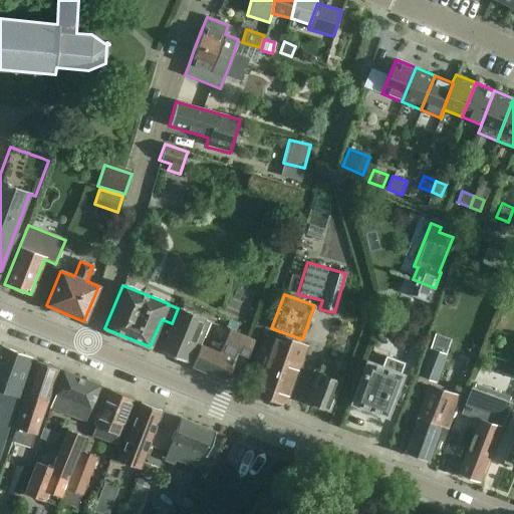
[(192,362),(201,344),(210,322),(203,319),(204,318),(179,308),(178,308),(172,323),(161,351),(186,361),(186,360),(192,362)]
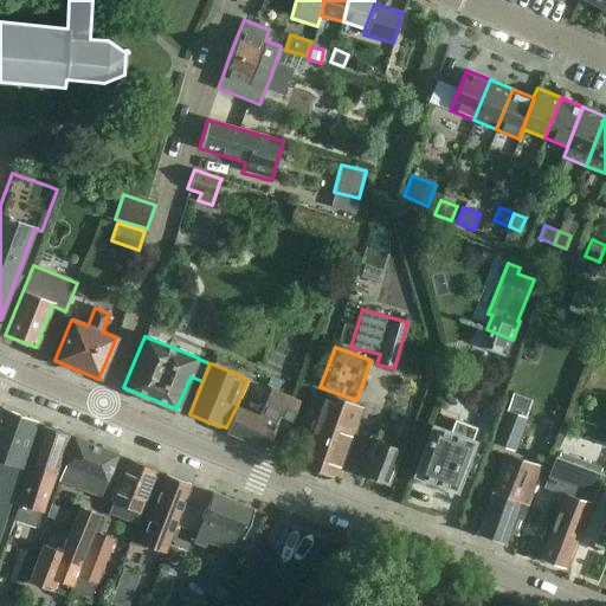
[(237,406),(226,427),(225,431),(263,447),(277,416),(290,420),(300,400),(270,388),(258,416),(237,406)]
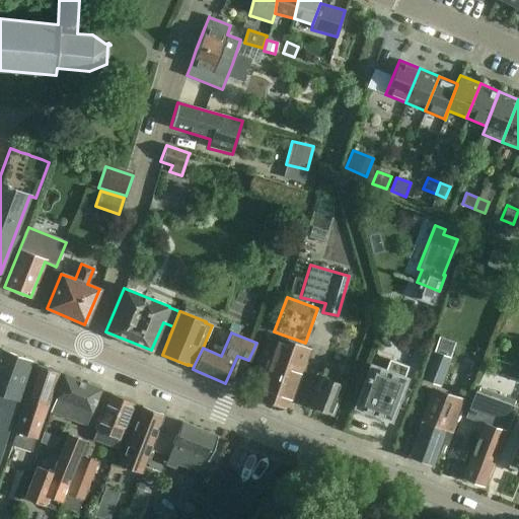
[(287,410),(310,348),(279,336),(266,370),(254,365),(249,377),(262,381),(255,397),(287,410)]
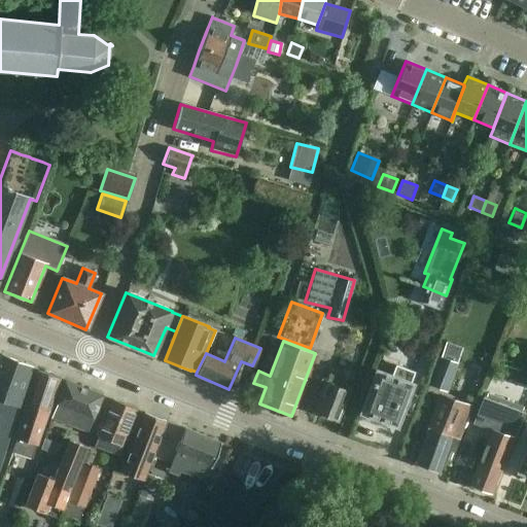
[(446,390),(459,355),(461,350),(444,344),(428,385),(446,390)]
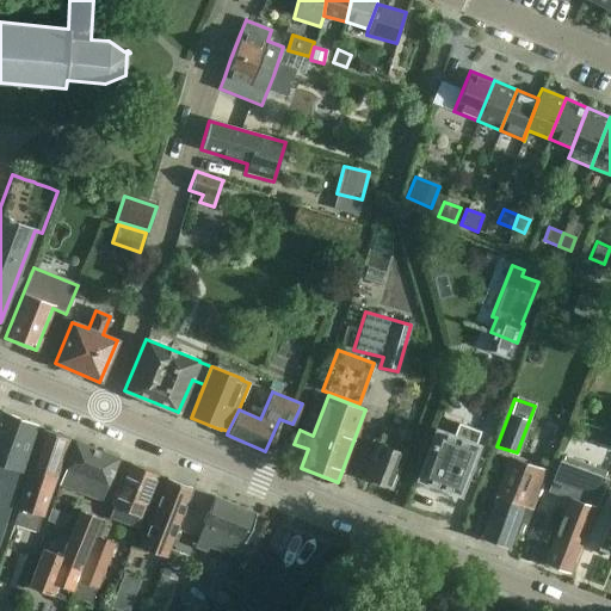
[(0,537),(22,469),(36,424),(0,411),(0,412),(0,537)]
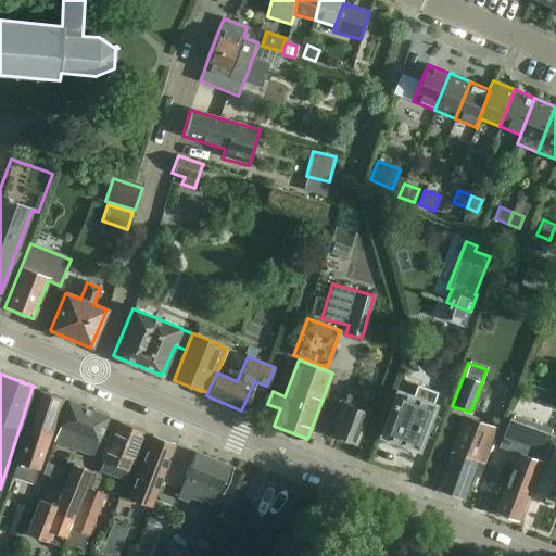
[(432,402),(437,392),(417,386),(413,394),(397,388),(380,432),(379,434),(382,436),(382,434),(415,447),(417,449),(418,446),(422,433),(431,437),(439,416),(432,414),(437,404),(432,402)]
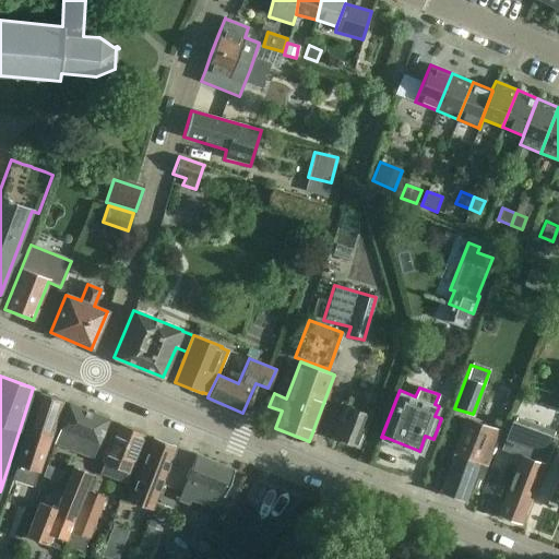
[(33,486),(38,472),(63,401),(39,393),(25,432),(16,465),(11,479),(33,486)]
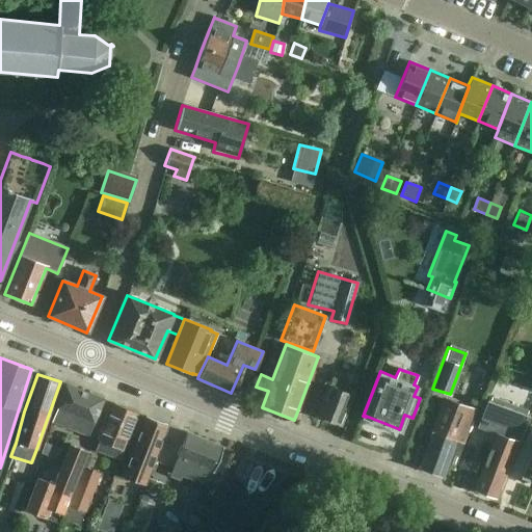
[(339,425),(350,396),(339,392),(344,380),(334,376),(317,417),(339,425)]
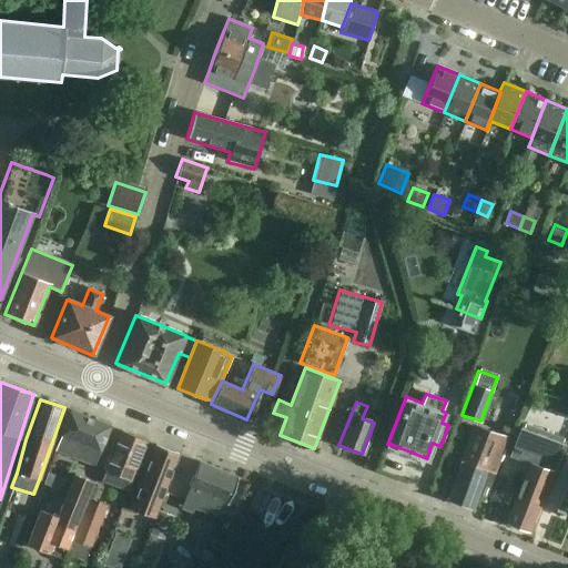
[(60,435),(54,449),(73,457),(92,466),(99,452),(110,426),(93,418),(92,418),(89,417),(69,409),(59,435),(60,435)]
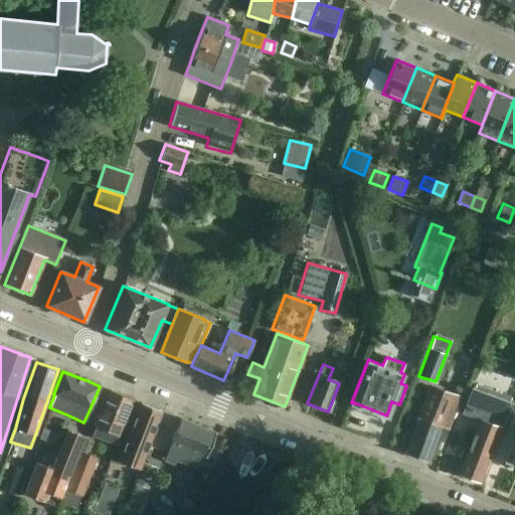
[(502,428),(512,402),(513,399),(472,384),(461,413),(478,420),(473,433),(465,430),(459,446),(463,447),(459,458),(464,461),(459,474),(479,481),(500,427),(502,428)]
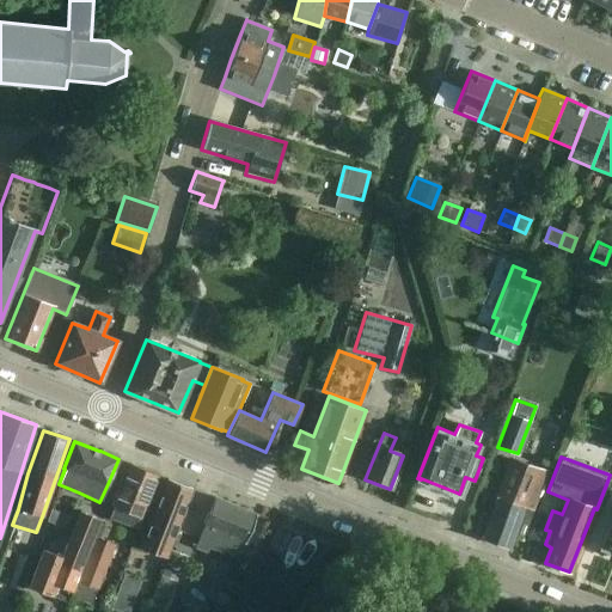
[(522,538),(532,510),(531,510),(545,471),(510,458),(481,538),(508,548),(513,534),(522,538)]
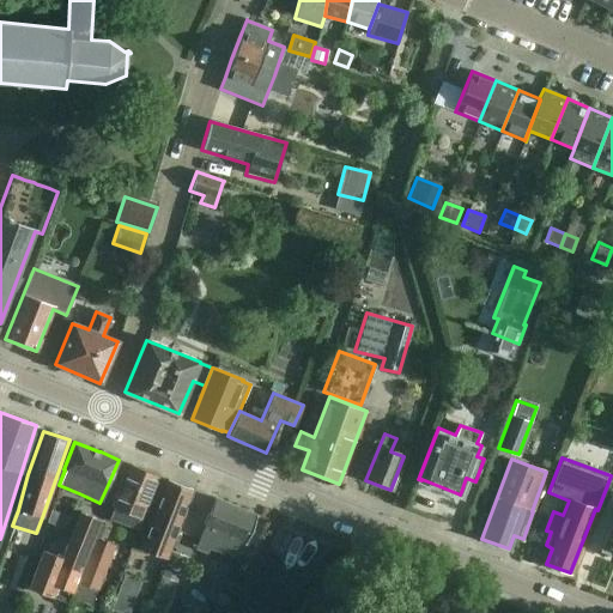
[(137,529),(140,519),(158,475),(129,465),(111,508),(113,508),(110,514),(110,520),(137,529)]
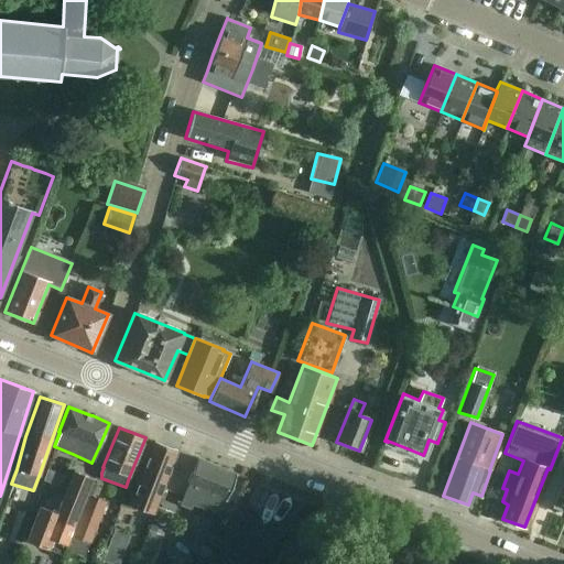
[(152,514),(161,491),(176,449),(154,441),(136,491),(130,505),(152,514)]
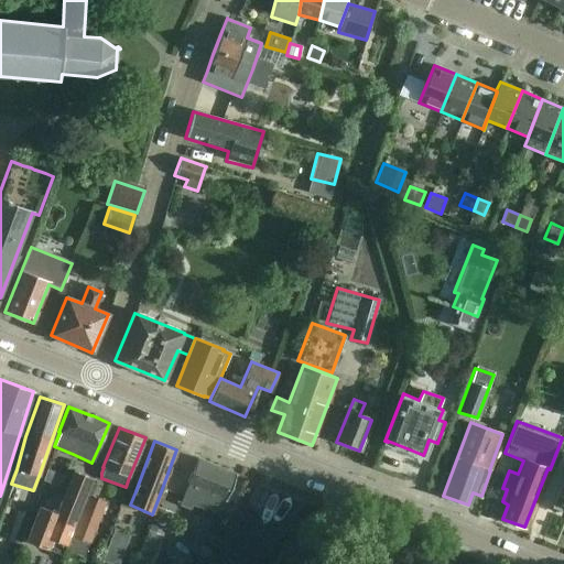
[(225,500),(235,474),(236,473),(197,458),(181,500),(214,513),(219,498),(225,500)]
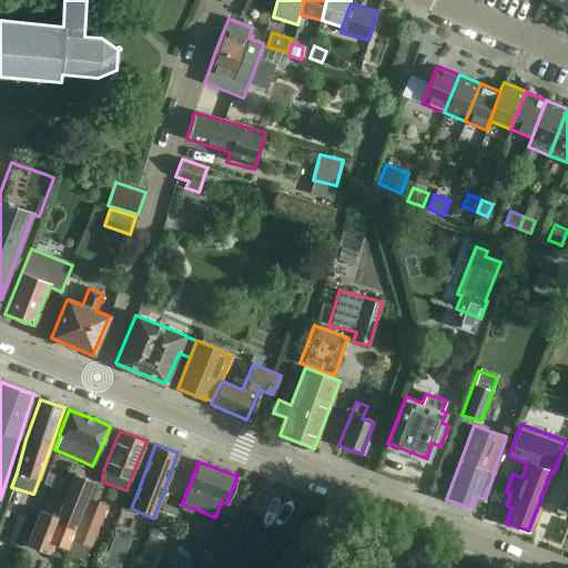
[(47,472),(42,484),(60,490),(64,478),(47,472)]
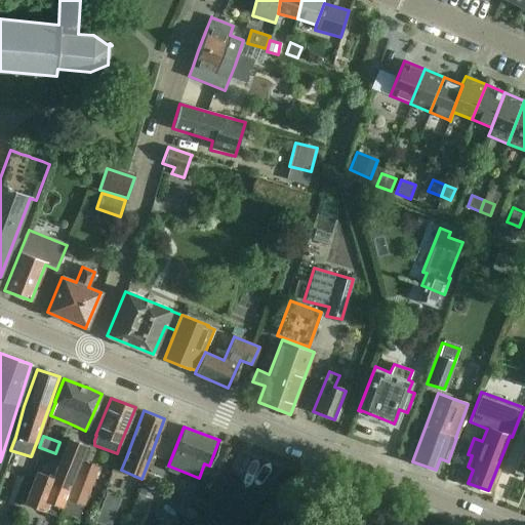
[(74,475),(86,445),(68,437),(57,462),(48,459),(39,472),(37,471),(24,503),(46,512),(49,501),(62,506),(73,475),(74,475)]
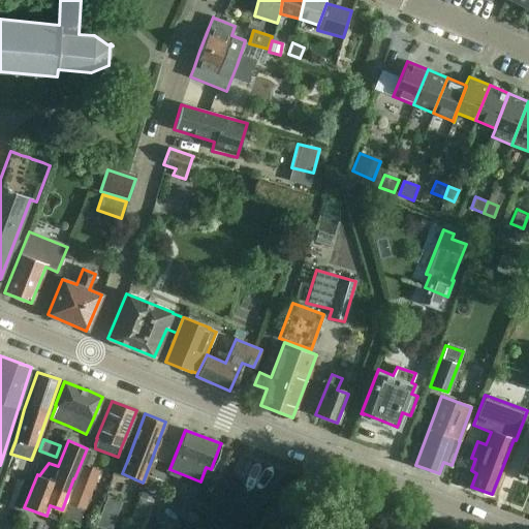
[(528,444),(519,472),(518,472),(518,474),(520,475),(520,474),(528,477),(528,444)]
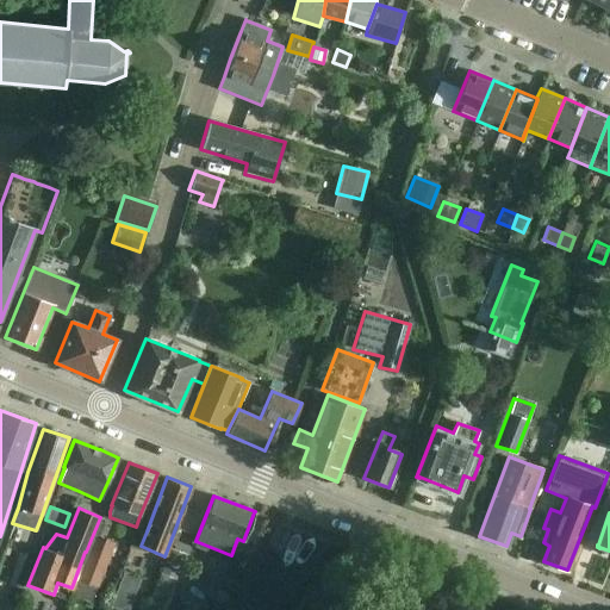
[(97,585),(113,543),(97,536),(79,579),(97,585)]
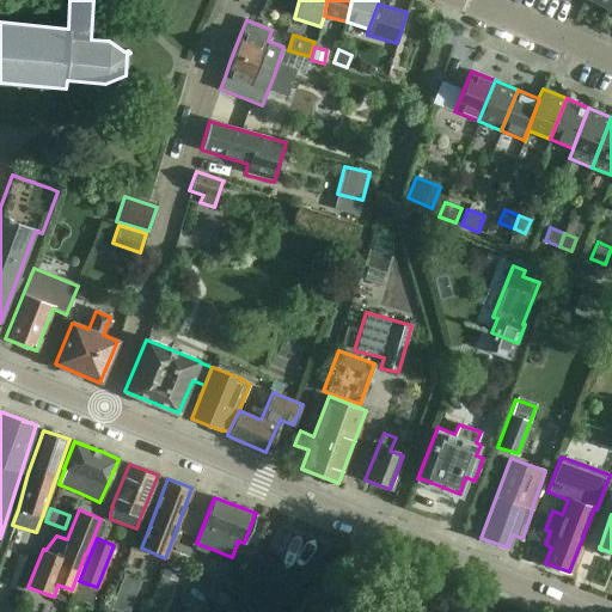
[(175,581),(185,555),(170,549),(160,575),(175,581)]
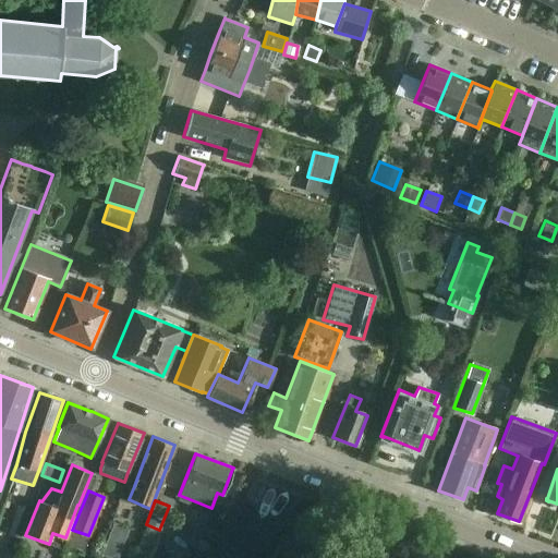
[(16,505),(12,520),(24,523),(28,508),(16,505)]
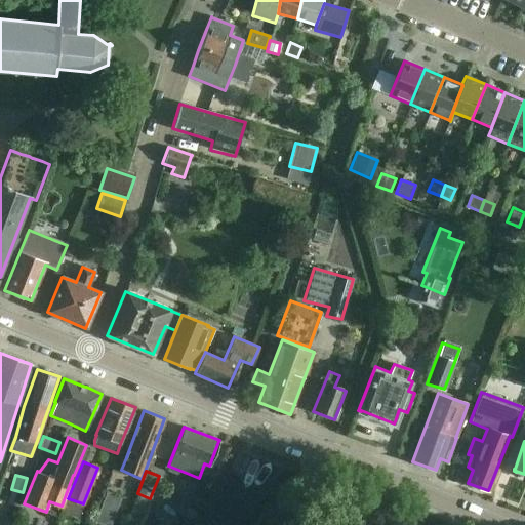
[(107,492),(95,522),(104,524),(109,524),(119,496),(107,492)]
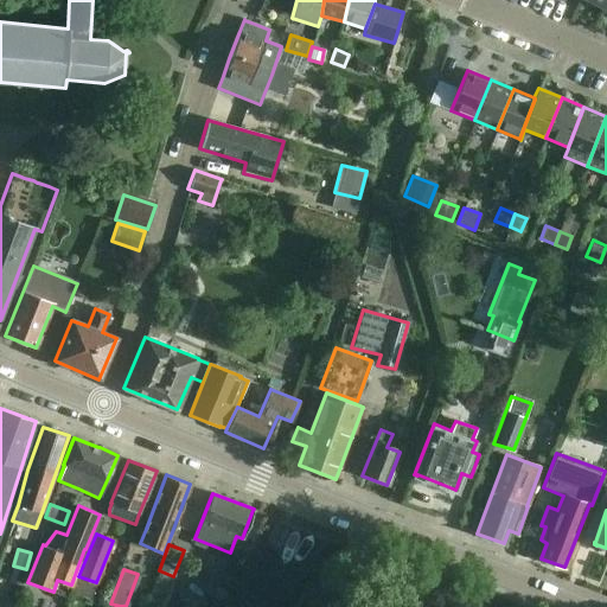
[(216,587),(211,598),(222,601),(227,590),(216,587)]
